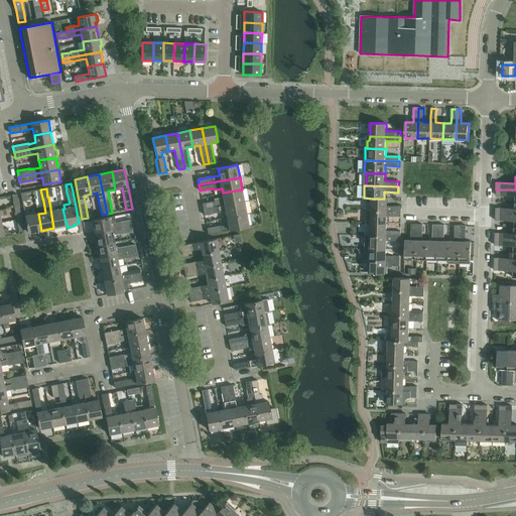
[(214,202),(203,204),(204,210),(244,202),(242,189),(223,192),(224,198),(215,200),(214,202)]
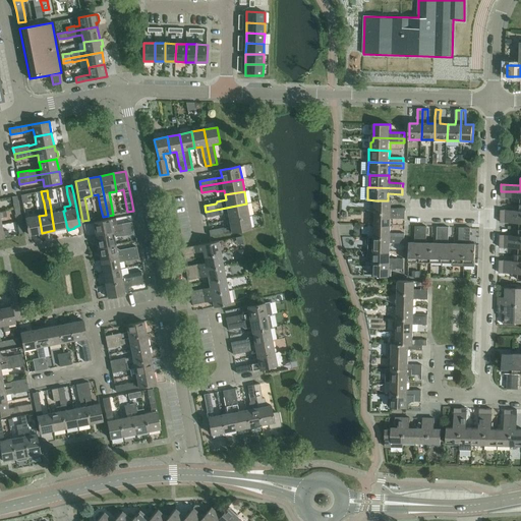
[(520,191),(501,191),(501,197),(520,197),(520,205),(520,204),(520,191)]
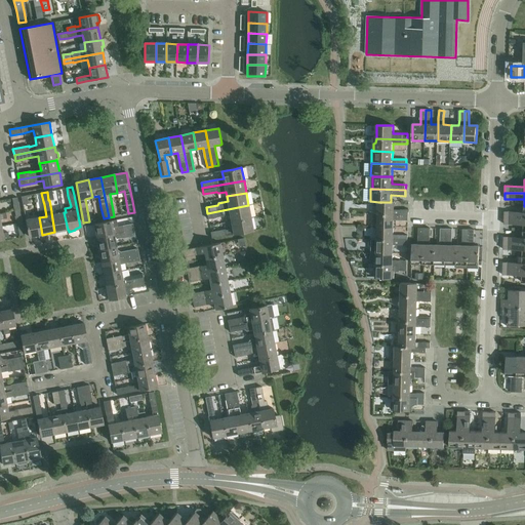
[(378,202),(377,214),(395,214),(395,202),(391,201),(391,202),(378,202)]
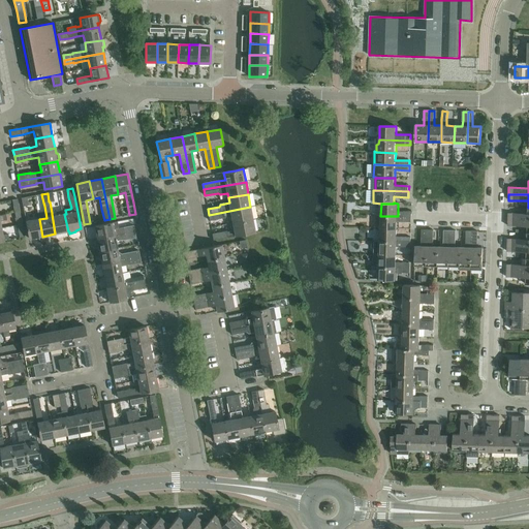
[(250,207),(209,215),(210,221),(225,218),(224,217),(231,216),(234,223),(253,219),(250,207)]
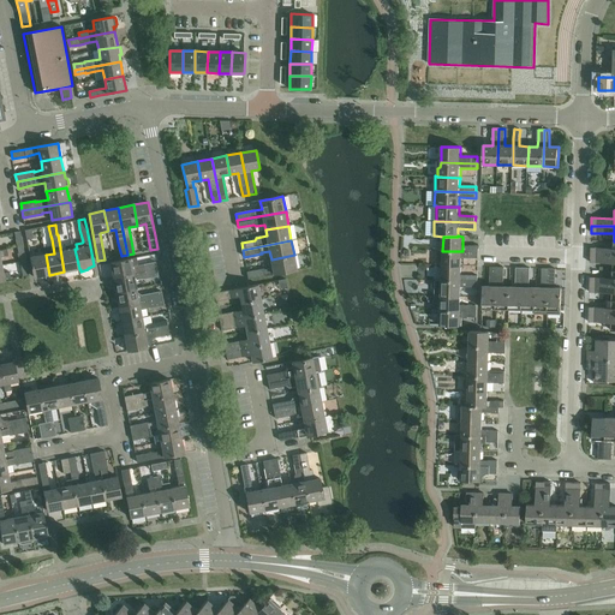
[(591,249),(590,256),(614,256),(614,240),(614,242),(614,249),(591,249)]
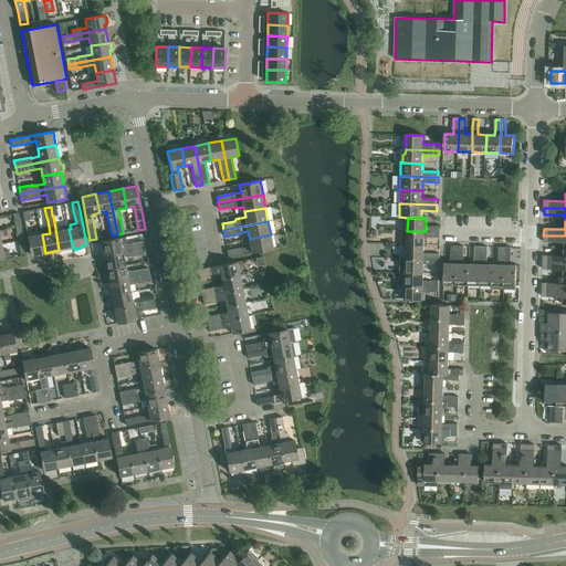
[(55,228),(55,229),(59,250),(73,248),(69,229),(61,231),(60,227),(55,228)]
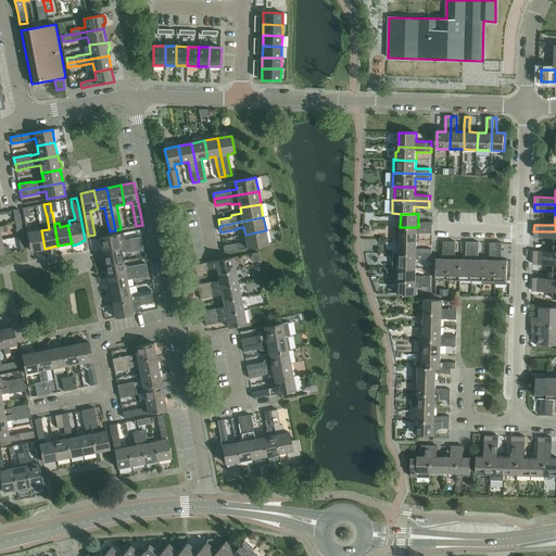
[(396,227),(395,240),(400,240),(417,241),(417,232),(432,232),(433,228),(425,227),(418,227),(400,227),(396,227)]
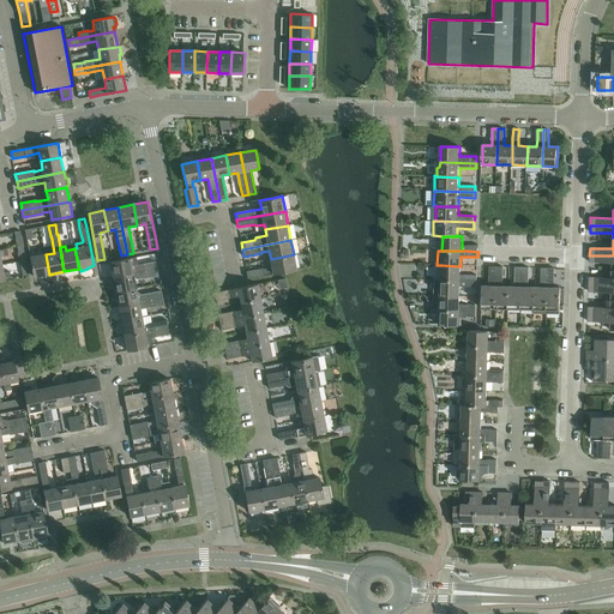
[(46,254),(30,257),(35,277),(49,275),(46,254)]
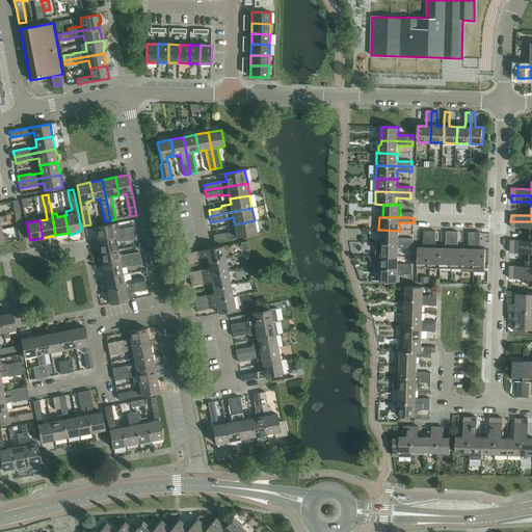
[(229,233),(214,235),(215,241),(246,236),(257,234),(255,220),(235,224),(236,232),(229,233)]
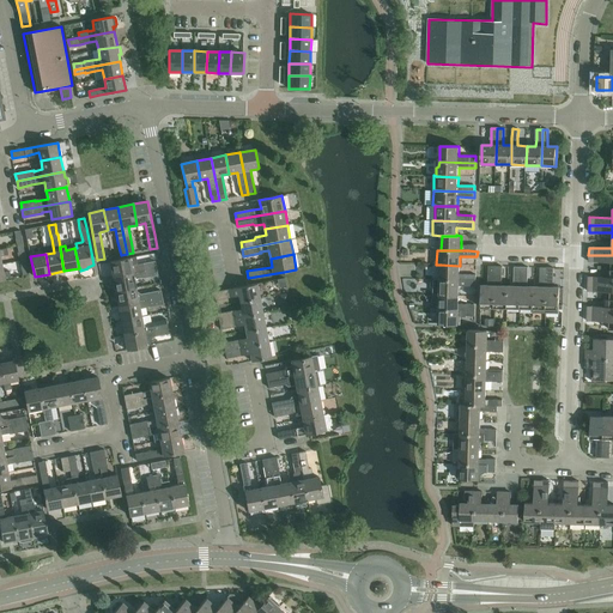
[(612,255),(588,255),(588,262),(611,262),(611,269),(612,269),(612,255)]
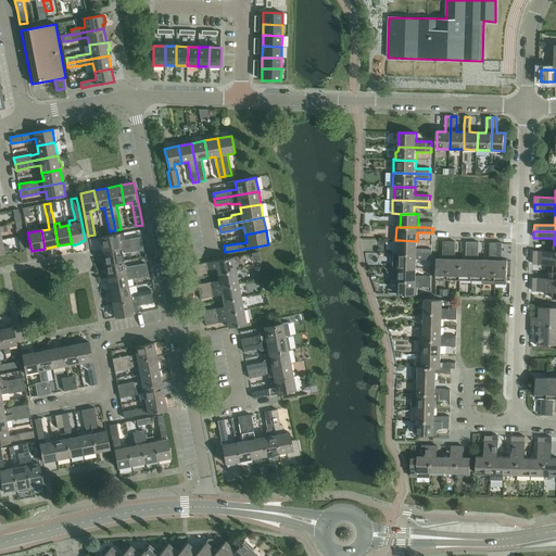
[(118,234),(100,238),(103,251),(142,243),(141,238),(141,237),(127,240),(119,242),(118,234)]
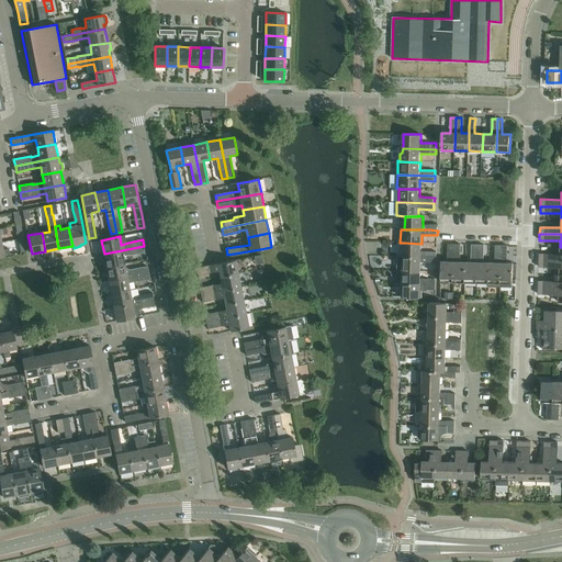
[(0,256),(4,256),(11,255),(9,249),(3,250),(2,243),(0,243),(0,256)]
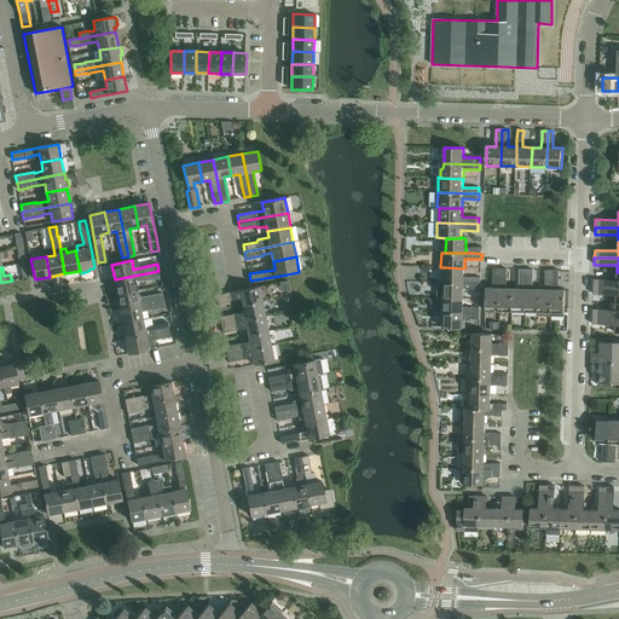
[(445,267),(444,283),(481,284),(481,278),(464,277),(464,268),(445,267)]
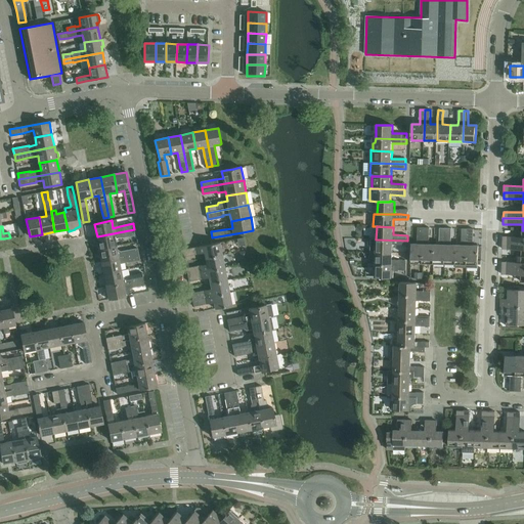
[(411,244),(411,263),(423,263),(424,228),(418,228),(418,244),(411,244)]
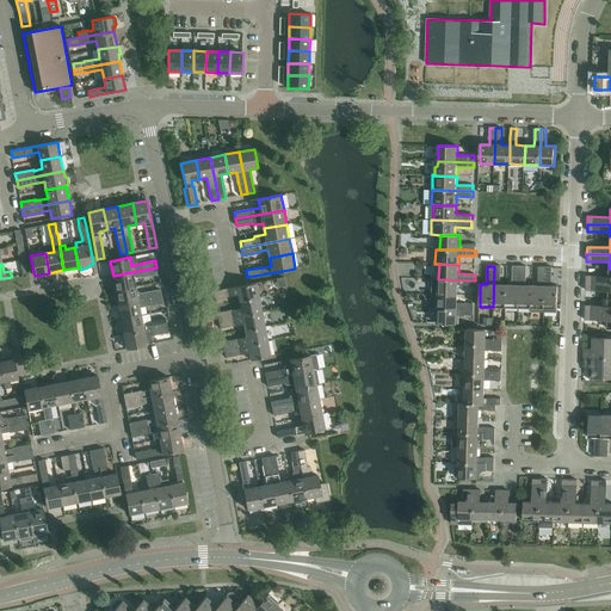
[(494,266),(493,307),(506,307),(506,284),(500,284),(500,266),(494,266)]
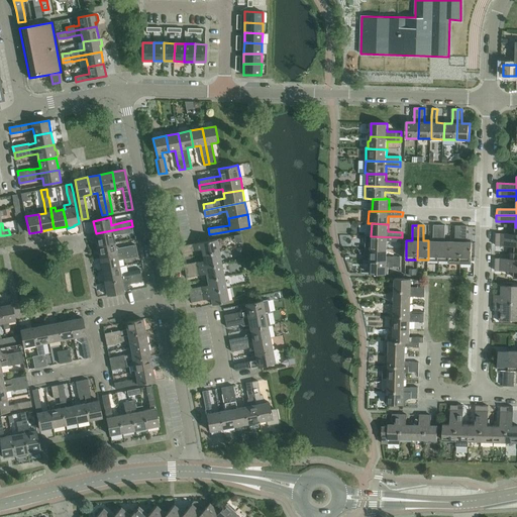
[(428,240),(428,260),(438,260),(439,225),(434,225),(433,241),(428,240)]
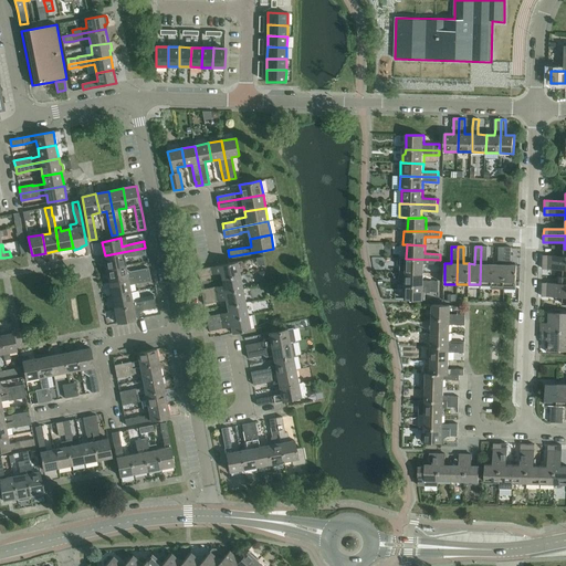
[(481,247),(480,284),(492,285),(493,264),(488,264),(488,247),(481,247)]
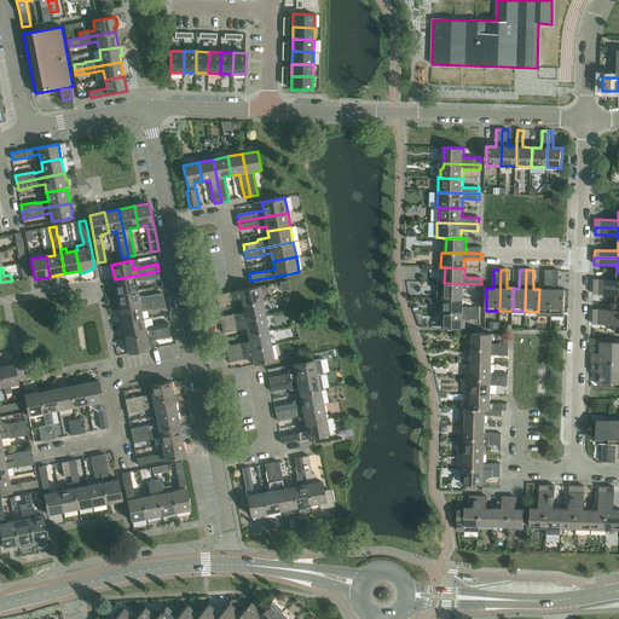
[(158,271),(115,279),(117,294),(138,290),(136,282),(144,281),(144,282),(160,278),(160,277),(158,271)]
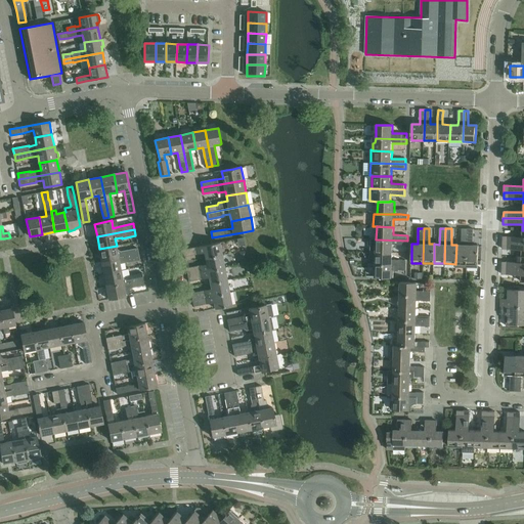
[(455,264),(455,267),(467,267),(467,264),(468,229),(463,229),(462,245),(456,245),(455,264)]
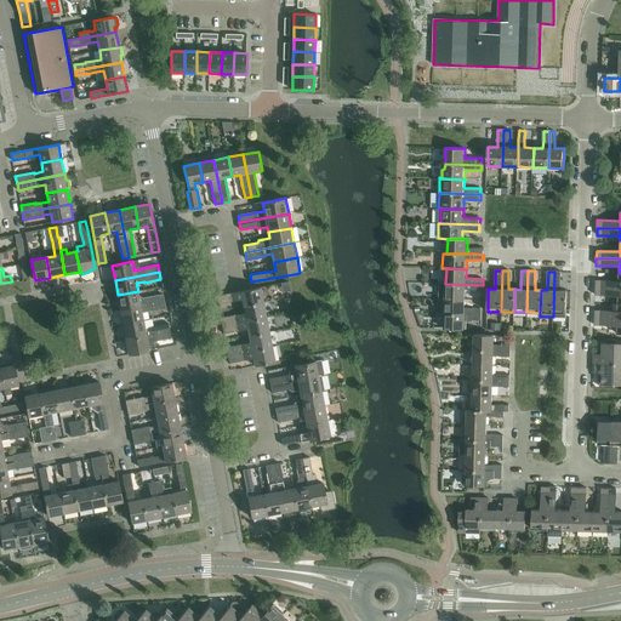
[(553,313),(553,317),(567,318),(567,313),(568,291),(560,290),(562,272),(554,272),(553,313)]
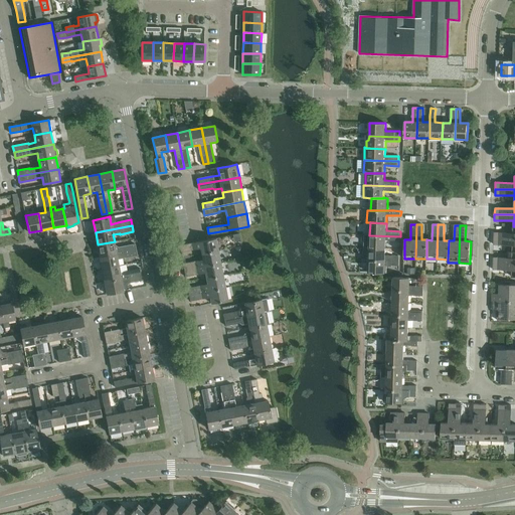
[(494,232),(494,238),(514,238),(514,226),(513,226),(513,233),(494,232)]
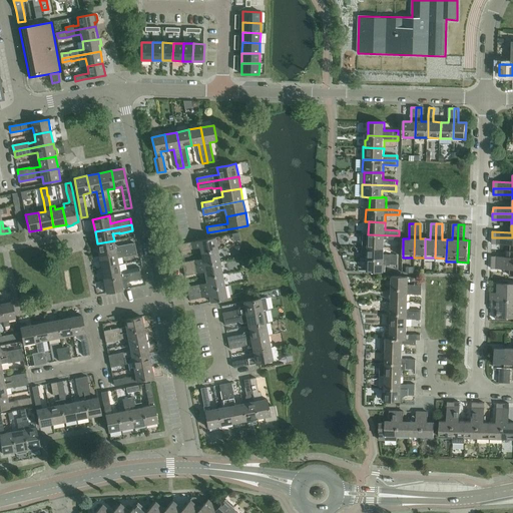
[(363,233),(363,246),(384,247),(385,239),(399,239),(399,235),(368,234),(363,233)]
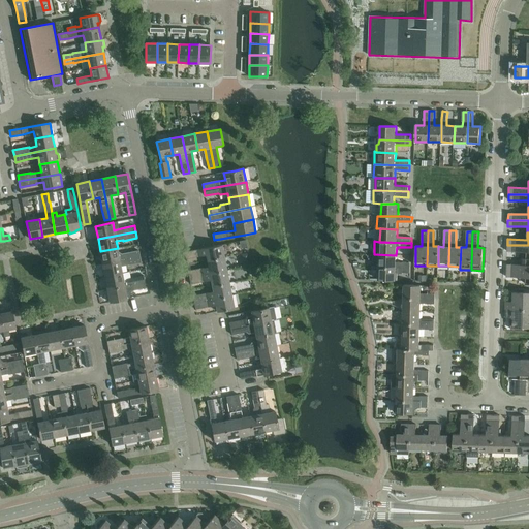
[(215,246),(185,252),(186,259),(207,255),(208,261),(224,257),(222,245),(215,246)]
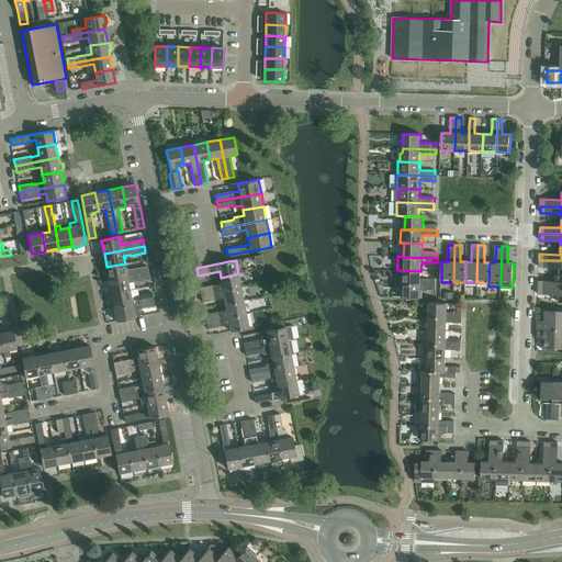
[(561,260),(539,260),(539,267),(560,268),(560,274),(561,274),(561,260)]
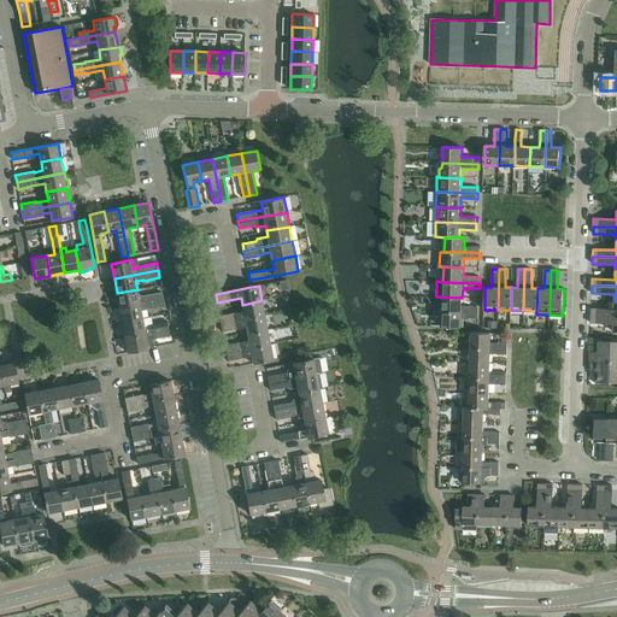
[(137,289),(117,293),(119,309),(164,299),(163,293),(146,295),(142,297),(137,293),(137,289)]
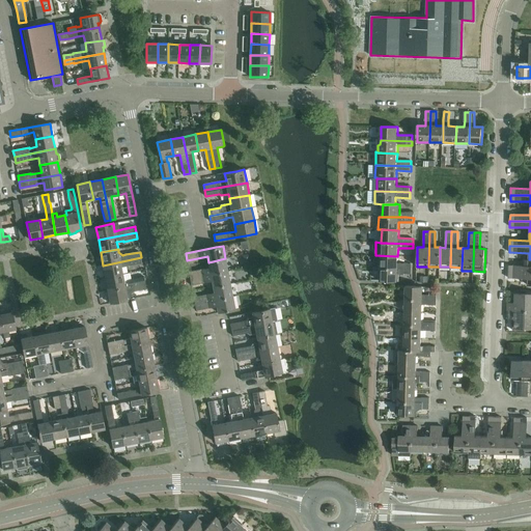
[(375,255),(375,268),(381,268),(412,269),(412,264),(397,263),(397,256),(375,255)]
